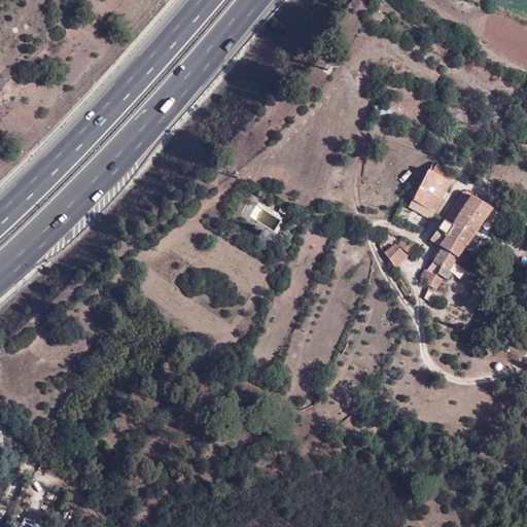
[(430,173),(435,166),(430,162),(426,171),(430,173)]
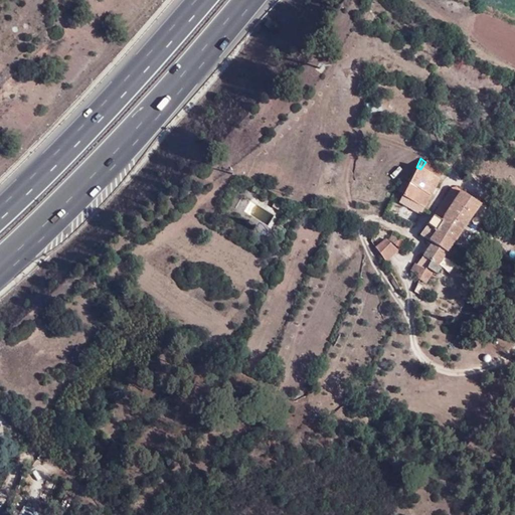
[(442,170),(425,162),(420,169),(416,167),(398,201),(419,212),(442,170)]
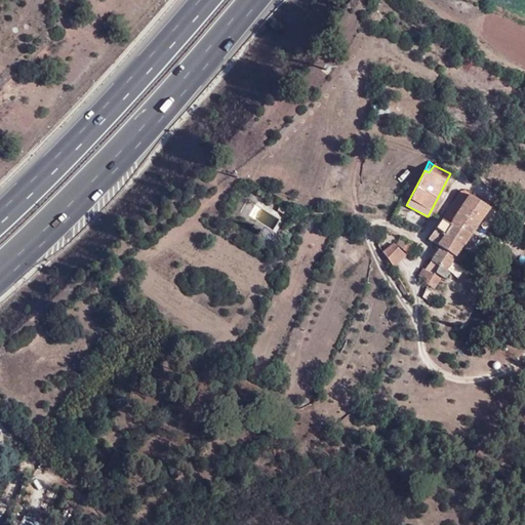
[(447,269),(487,207),(461,190),(429,239),(439,246),(425,268),(432,274),(430,276),(436,281),(441,275),(445,278),(450,272),(447,269)]
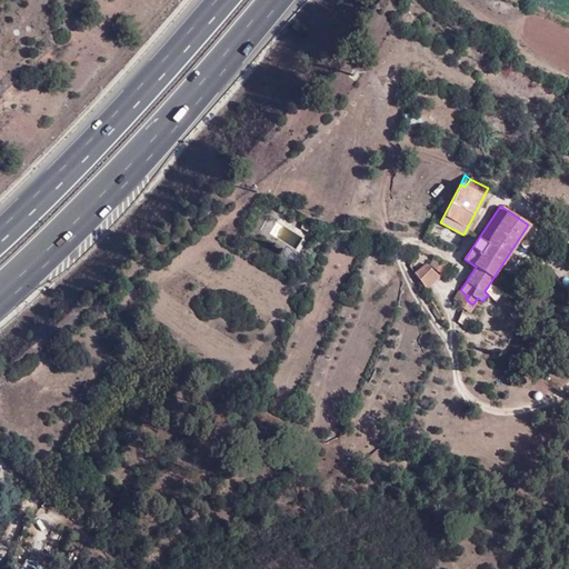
[(433,256),(428,265),(442,272),(447,273),(452,266),(433,256)]
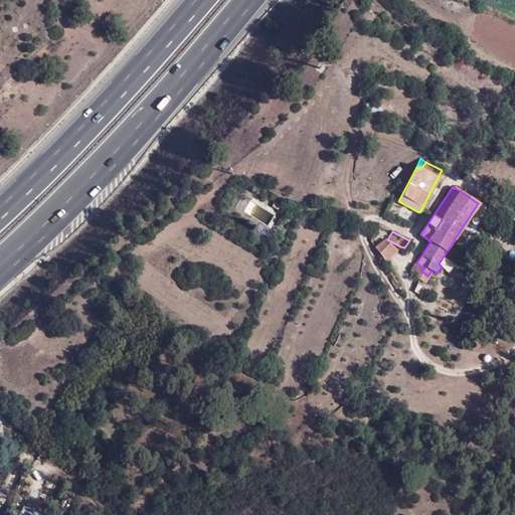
[(400,246),(387,239),(377,246),(384,259),(400,246)]
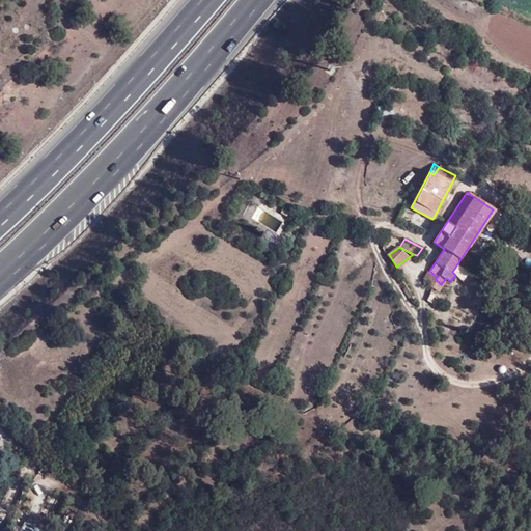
[(26,520),(19,530),(43,530),(45,530),(26,520)]
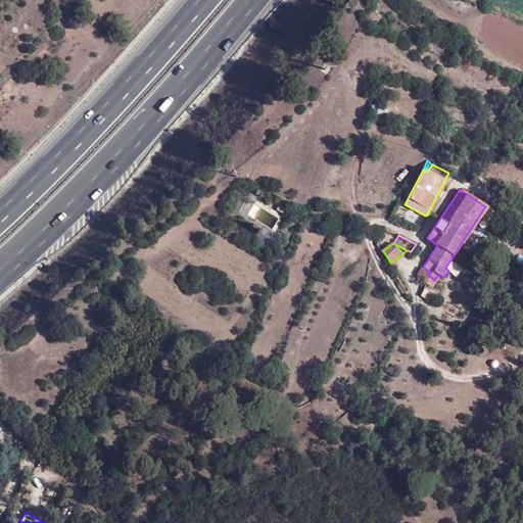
All buildings are outlined.
